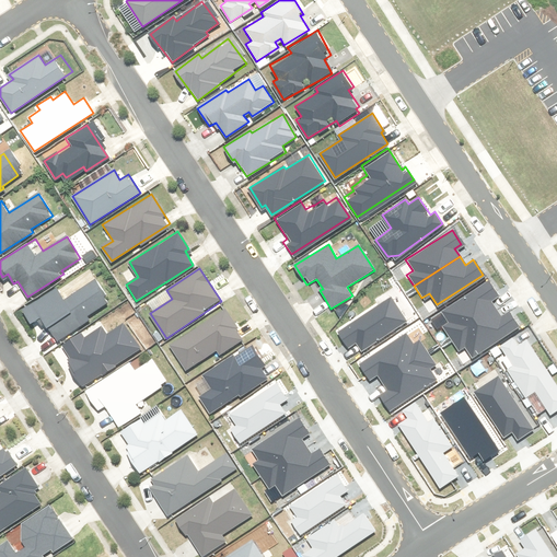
[(45,323),(55,340),(92,318),(90,315),(111,303),(96,279),(64,298),(57,287),(22,308),(34,328),(45,323)]
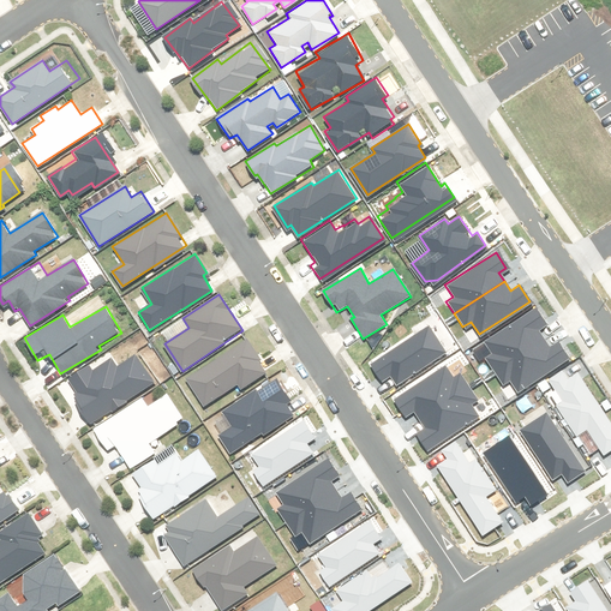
[(544,324),(534,307),(483,341),(491,353),(484,357),(492,370),(543,337),(537,328),(544,324)]
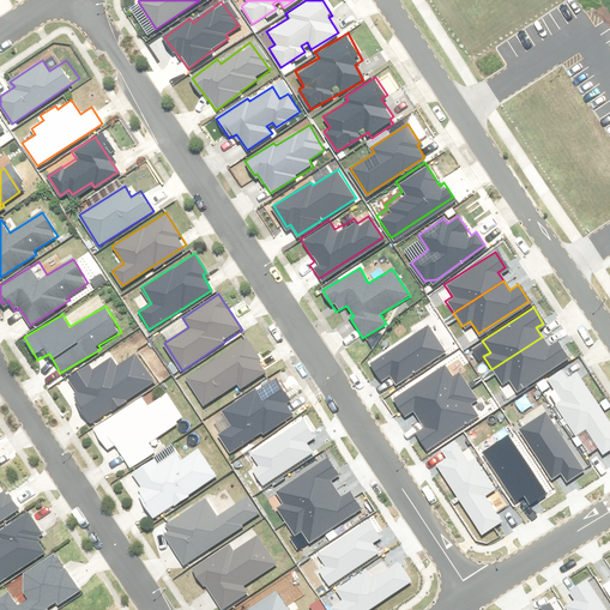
[(444,348),(426,321),(367,360),(379,378),(386,373),(392,381),(444,348)]
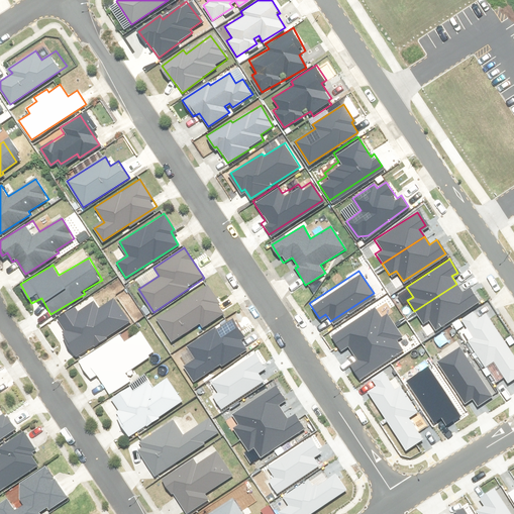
[(456,284),(414,311),(421,321),(428,317),(434,328),(478,301),(469,287),(461,291),(456,284)]
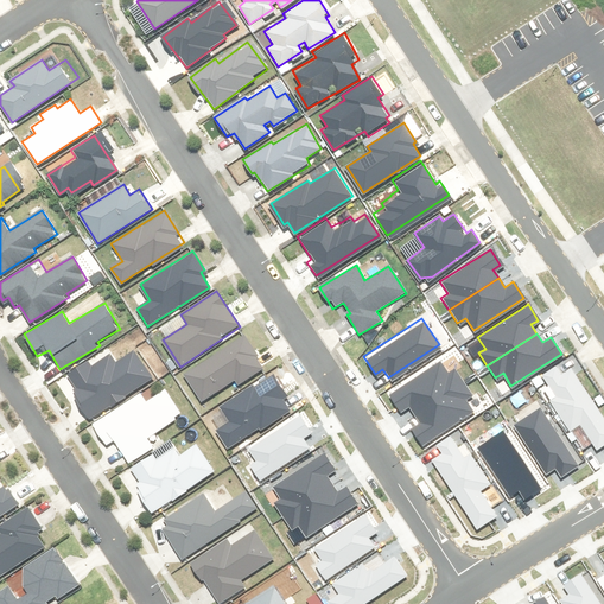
[(262,367),(241,335),(184,373),(202,400),(234,379),(237,383),(262,367)]
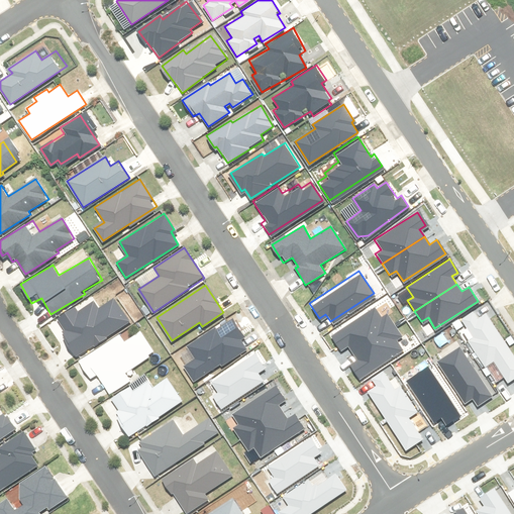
[(127,320),(113,298),(99,307),(94,301),(78,312),(74,306),(57,317),(67,332),(64,334),(77,353),(127,320)]
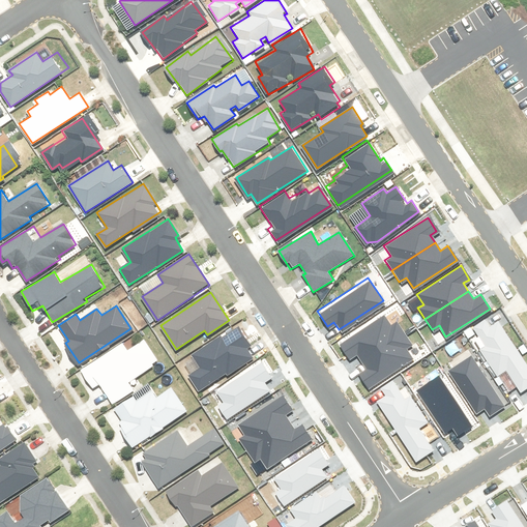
[(382,315),(339,344),(347,357),(354,352),(360,361),(403,333),(396,322),(389,326),(382,315)]
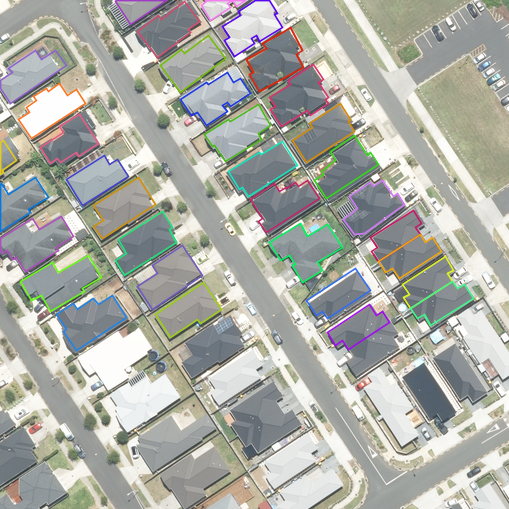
[(467,307),(455,315),(461,324),(457,327),(479,360),(487,355),(501,377),(508,372),(508,353),(480,309),(471,314),(467,307)]
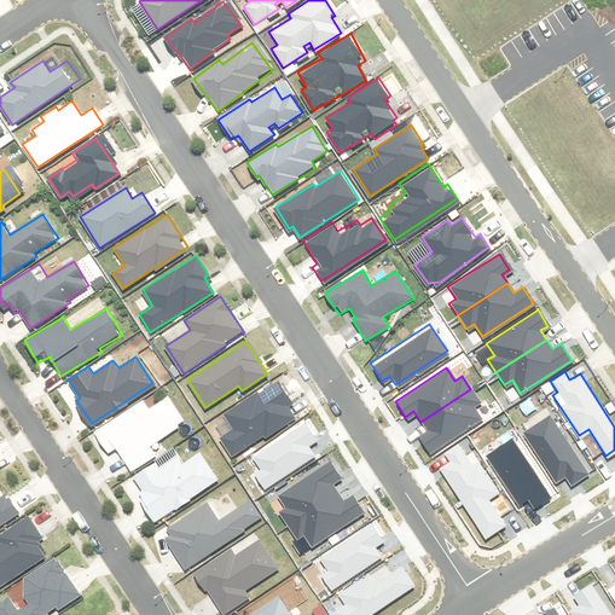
[(291,401),(278,379),(226,411),(236,428),(221,437),(231,453),(264,433),(266,436),(296,417),(288,404),(291,401)]
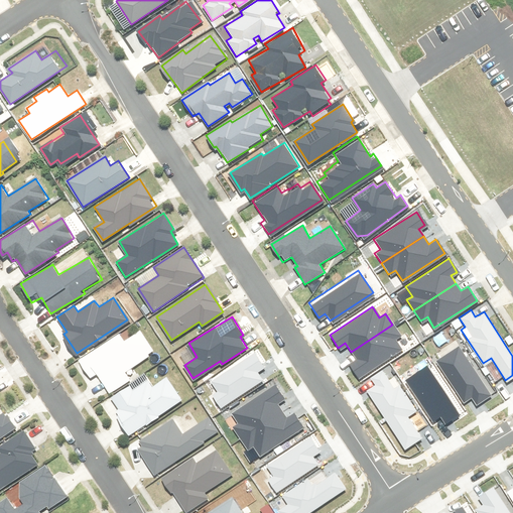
[(405,344),(392,325),(351,352),(356,360),(349,364),(357,376),(405,344)]
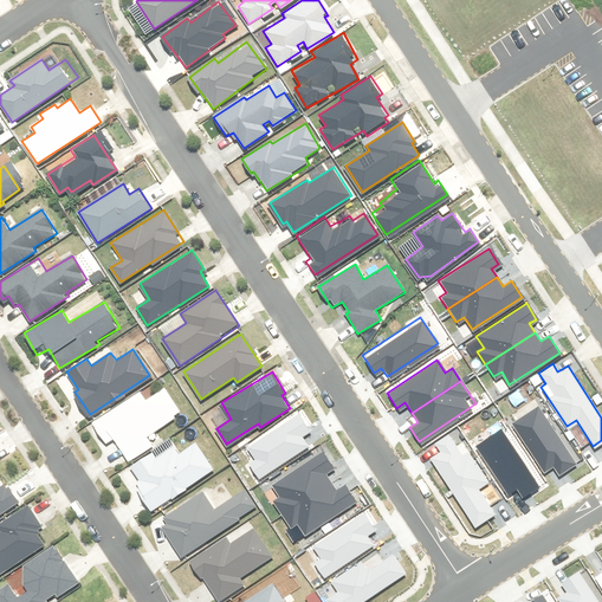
[(180,413),(163,387),(151,394),(146,387),(92,421),(105,442),(114,438),(128,460),(160,439),(156,434),(153,429),(180,413)]
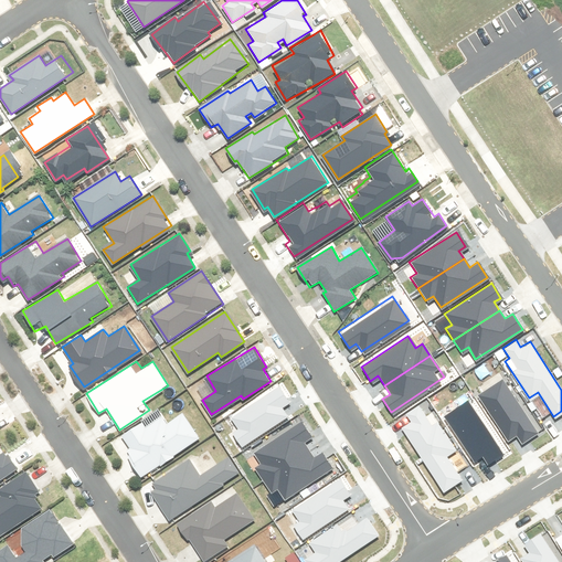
[(502,379),(479,393),(508,438),(516,434),(520,441),(536,431),(502,379)]
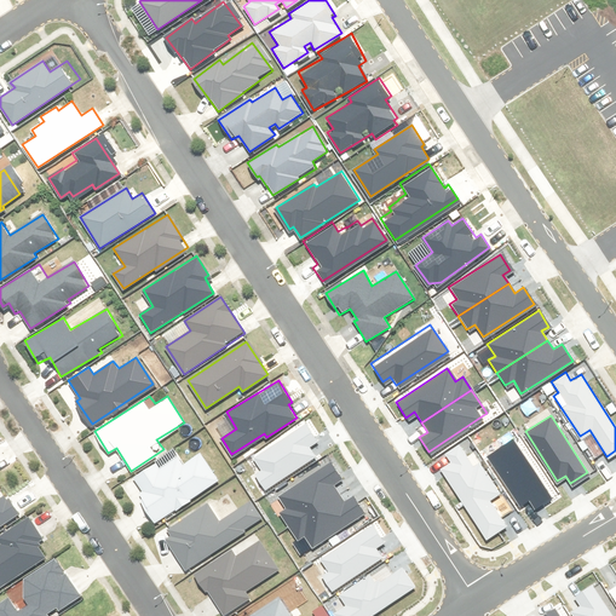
[(304,421),(251,456),(258,470),(253,472),(263,488),(322,449),(304,421)]
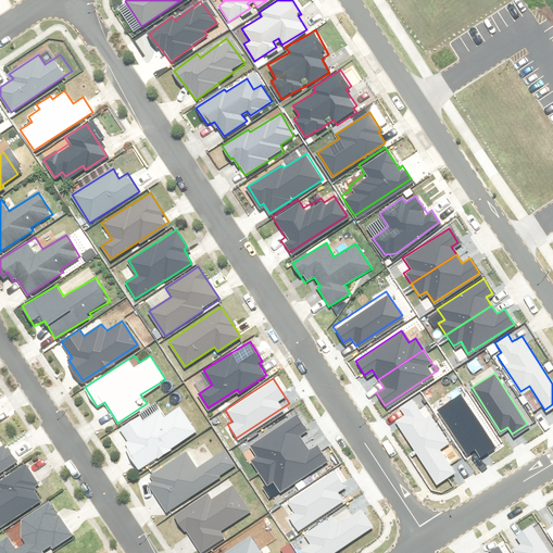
[(459,393),(437,407),(470,460),(492,445),(459,393)]
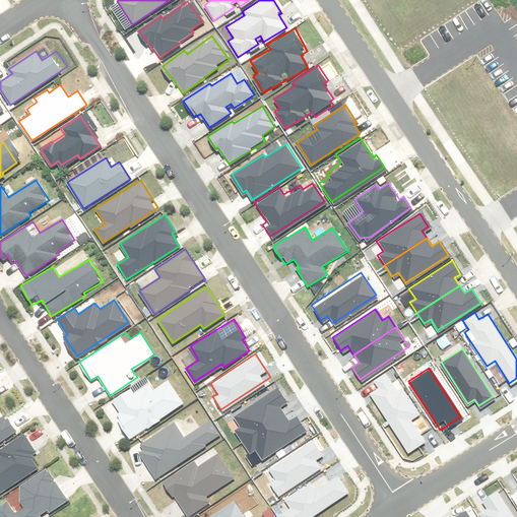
[(378,387),(368,393),(406,452),(425,441),(409,417),(416,413),(395,380),(392,382),(386,372),(374,381),(378,387)]
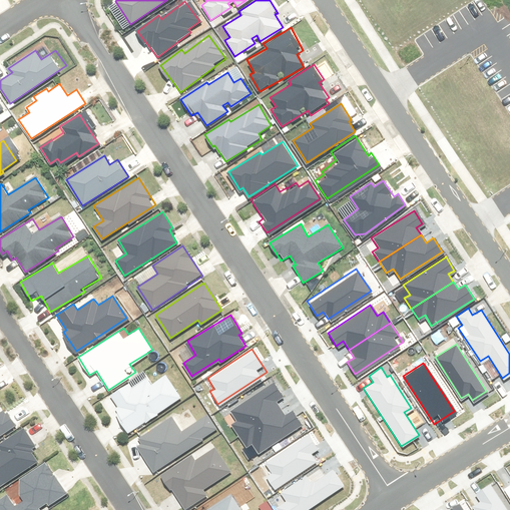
[(180,397),(165,375),(150,385),(143,374),(110,396),(117,408),(113,411),(127,432),(180,397)]
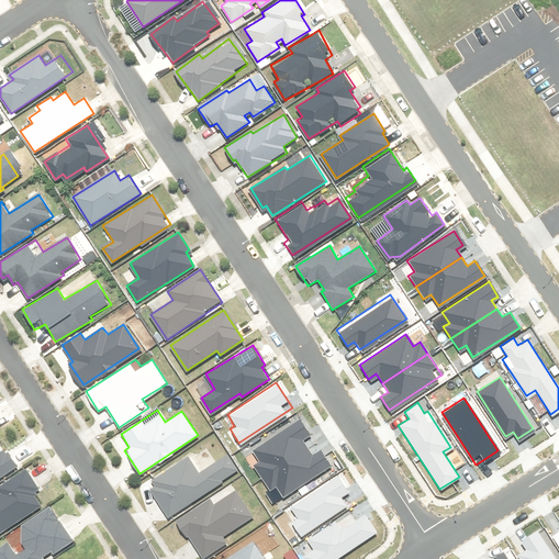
[(308,435),(298,420),(250,451),(257,460),(252,464),(269,489),(274,485),(281,495),(327,465),(319,451),(313,455),(302,438),(308,435)]
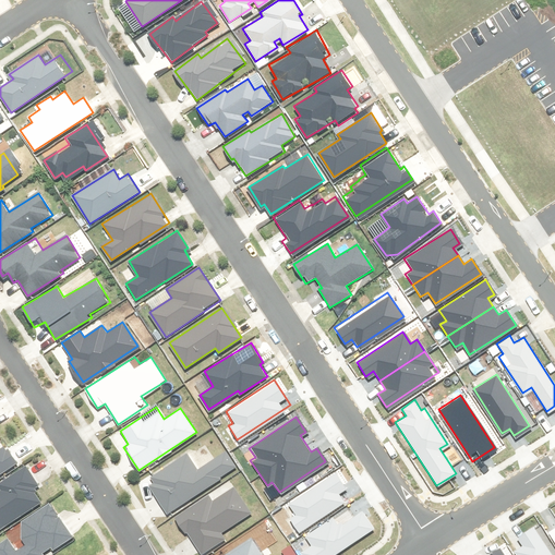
[(0,471),(16,461),(8,447),(0,451),(0,471)]
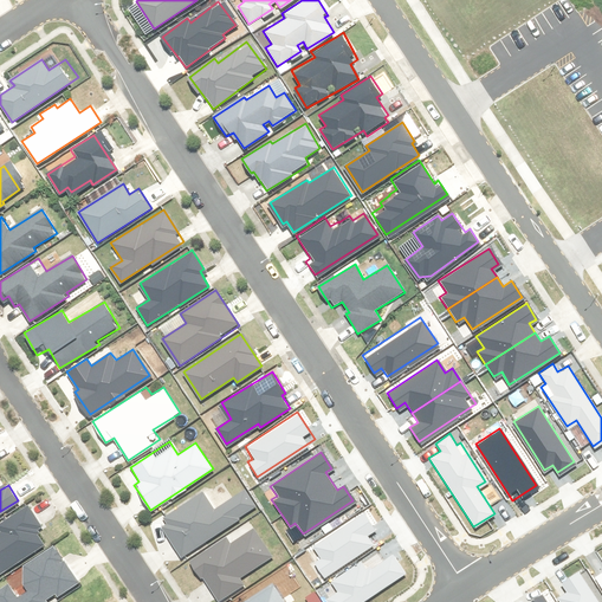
[(254,505),(244,489),(215,510),(202,491),(160,522),(185,556),(254,505)]
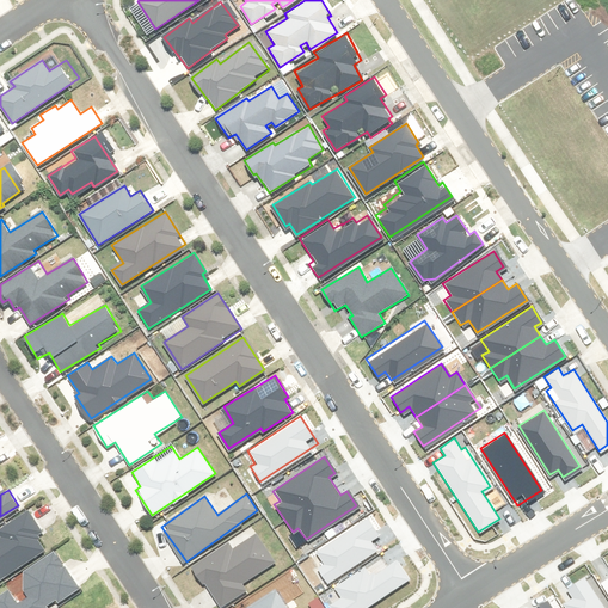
[(42,530),(28,509),(0,528),(0,535),(1,536),(0,538),(0,584),(17,573),(14,571),(48,548),(38,533),(42,530)]
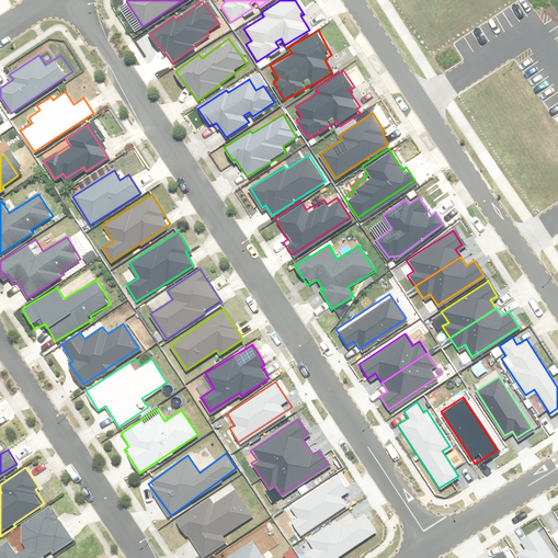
[(345,489),(336,474),(288,505),(296,516),(289,520),(299,534),(344,503),(339,494),(345,489)]
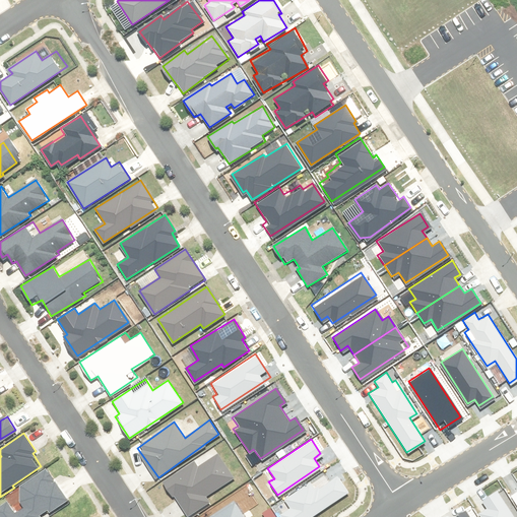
[(234,477),(217,454),(198,467),(194,461),(164,481),(187,515),(209,500),(206,496),(234,477)]
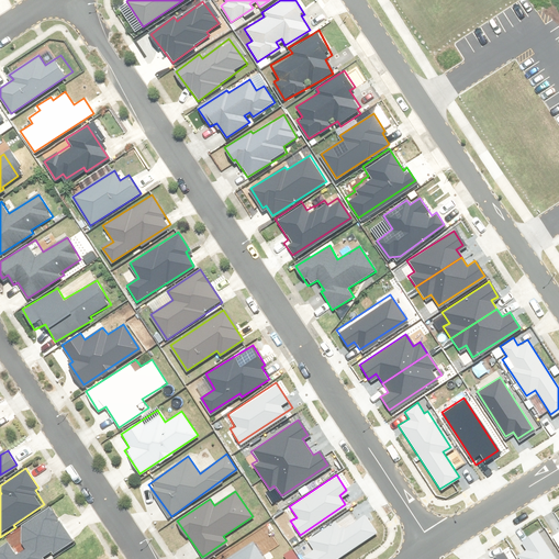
[(0,558),(45,558),(74,540),(49,505),(22,524),(21,540),(26,548),(17,555),(9,543),(0,547),(0,558)]
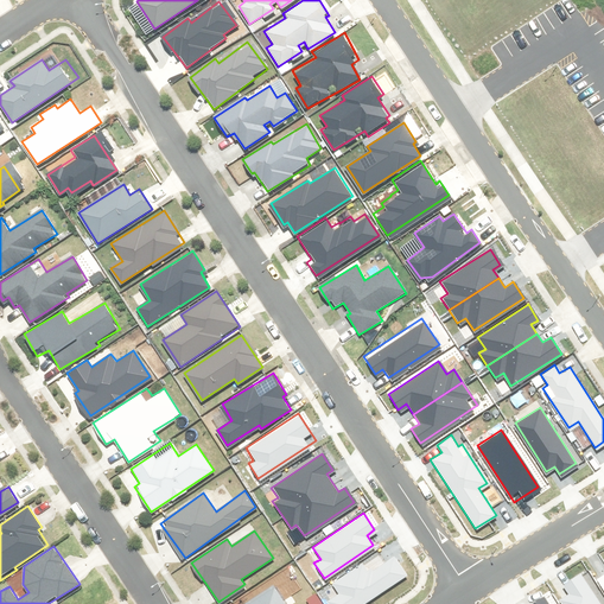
[(358,603),(406,573),(393,555),(370,571),(363,561),(332,583),(338,591),(326,599),(329,603),(358,603)]
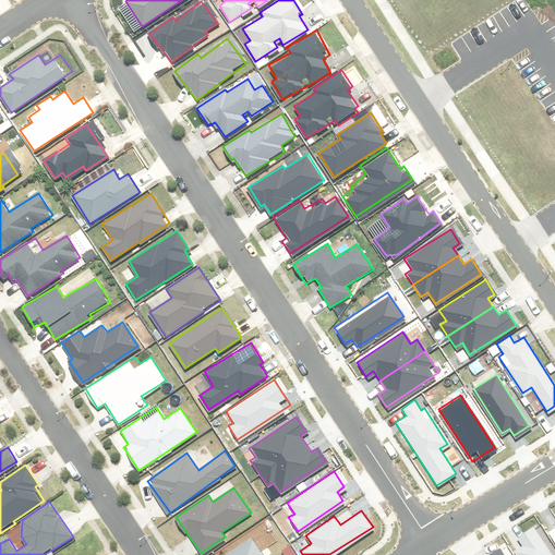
[(551,554),(530,523),(514,534),(519,543),(510,549),(515,554),(551,554)]
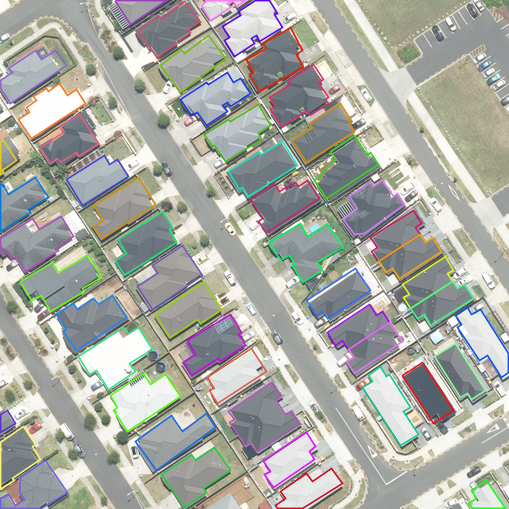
[(245,508),(234,491),(205,508),(245,508)]
